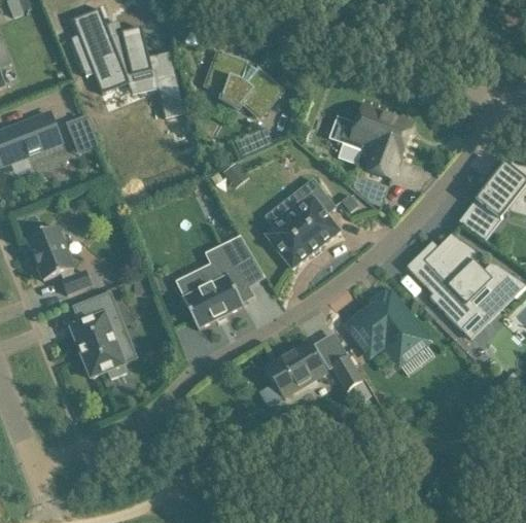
[(4,0),(9,14),(32,8),(29,0),(4,0)]
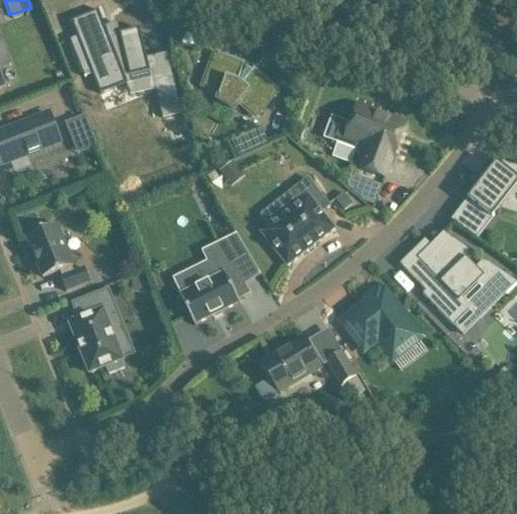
[(99,7),(72,18),(78,33),(71,36),(86,74),(93,71),(101,91),(128,80),(125,72),(130,70),(131,72),(132,72),(133,77),(134,77),(151,72),(150,68),(151,67),(151,66),(156,64),(154,54),(148,55),(140,24),(119,29),(120,31),(110,34),(99,7)]
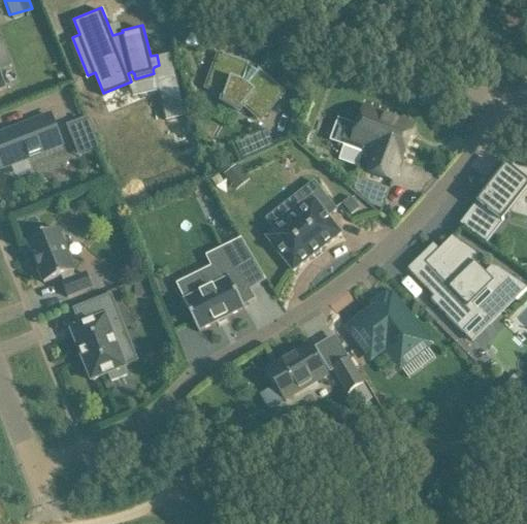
[(155,26),(159,45),(170,43),(166,24),(155,26)]
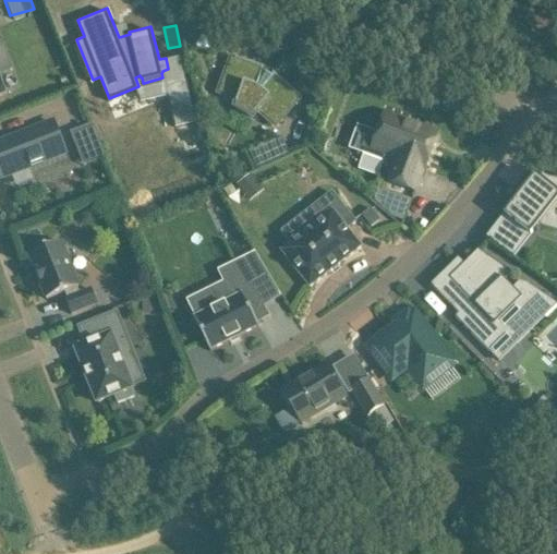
[(235,56),(231,55),(229,59),(218,89),(238,97),(234,105),(253,116),(257,108),(275,122),(295,97),(299,94),(295,91),(273,71),(270,74),(262,69),(264,65),(235,56)]
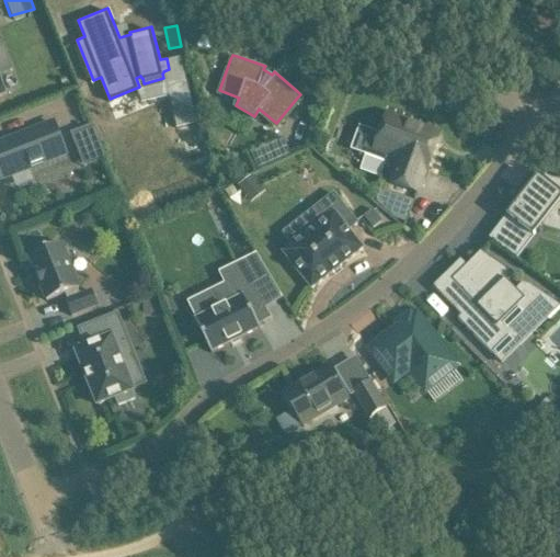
[(187,80),(167,86),(168,93),(175,125),(197,120),(187,80)]
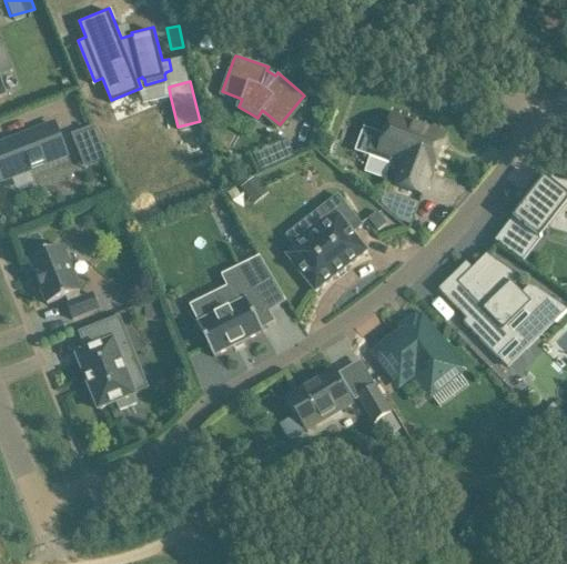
[(403,159),(394,181),(422,192),(429,169),(432,170),(444,138),(441,131),(392,112),(383,136),(377,133),(370,153),(388,160),(391,154),(403,159)]
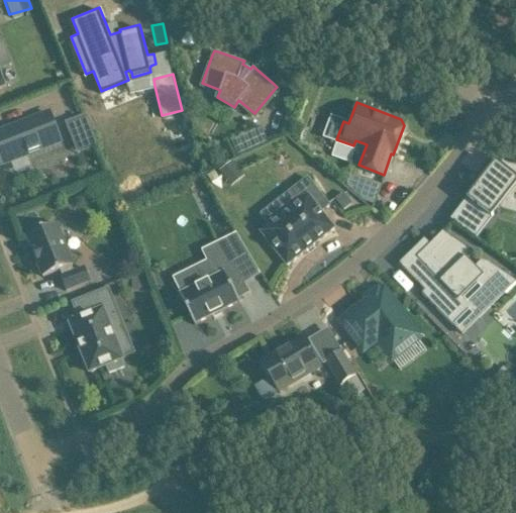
[(46,111),(0,129),(0,144),(6,160),(58,139),(46,111)]
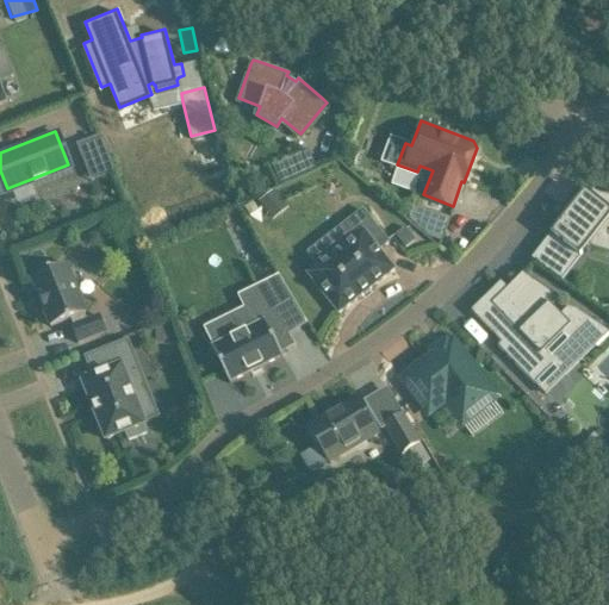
[(103,133),(78,143),(85,158),(109,149),(103,133)]
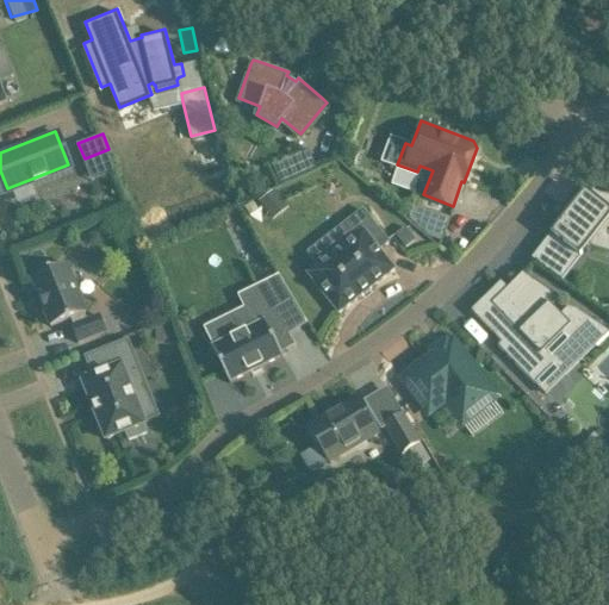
[(316,166),(308,148),(268,164),(277,182),(316,166)]
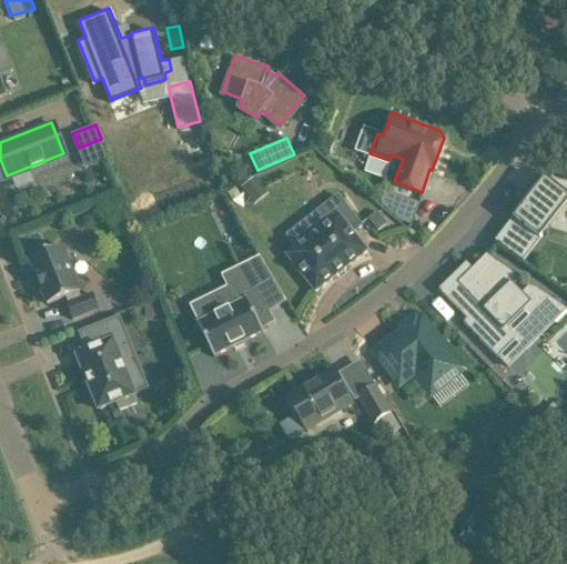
[(529,197),(513,217),(538,238),(562,210),(566,211),(566,180),(542,172),(525,193),(529,197)]
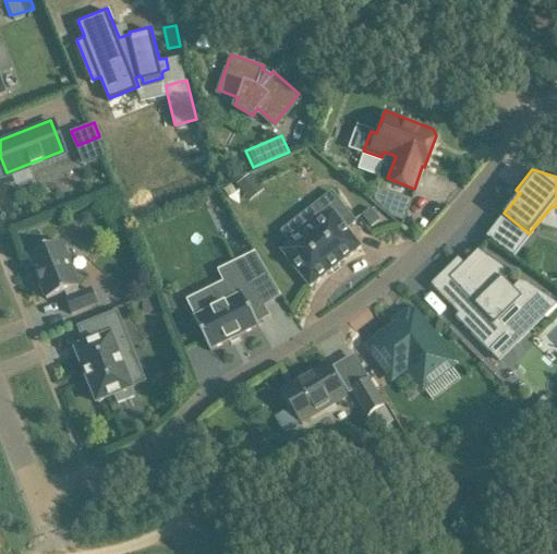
[(245,194),(259,183),(250,171),(235,182),(245,194)]
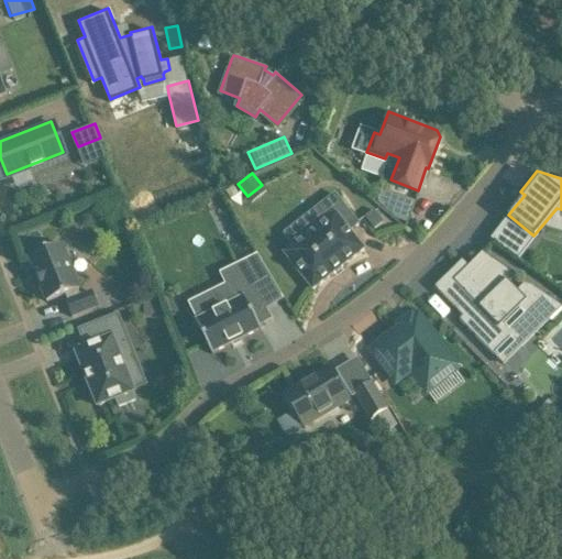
[(326,217),(283,250),(311,287),(363,247),(349,228),(357,221),(334,192),(317,205),(326,217)]
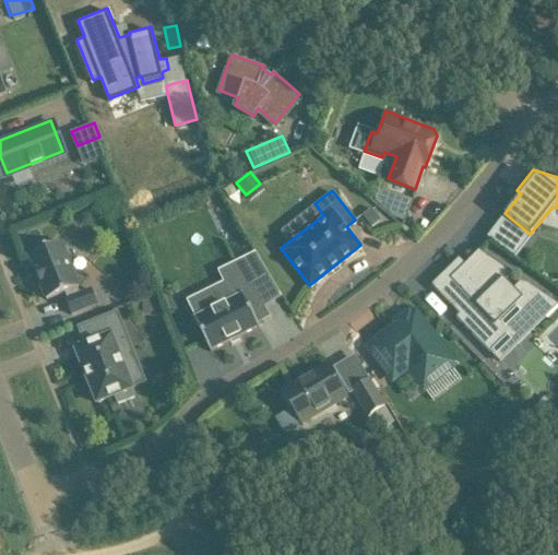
[(381,217),(370,204),(361,212),(371,225),(381,217)]
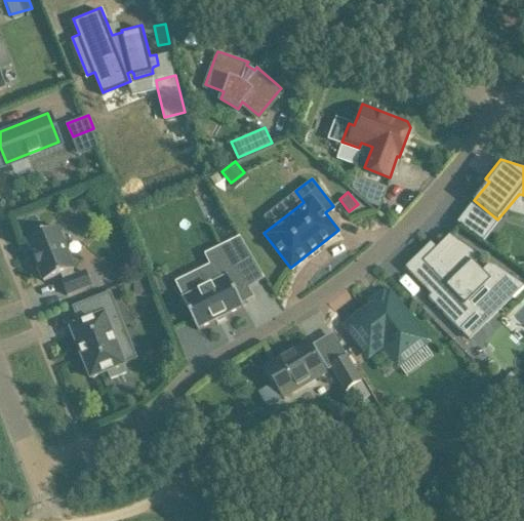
[(61,279),(66,291),(90,282),(85,269),(74,273),(72,267),(74,266),(57,225),(27,237),(43,278),(61,272),(63,278),(61,279)]
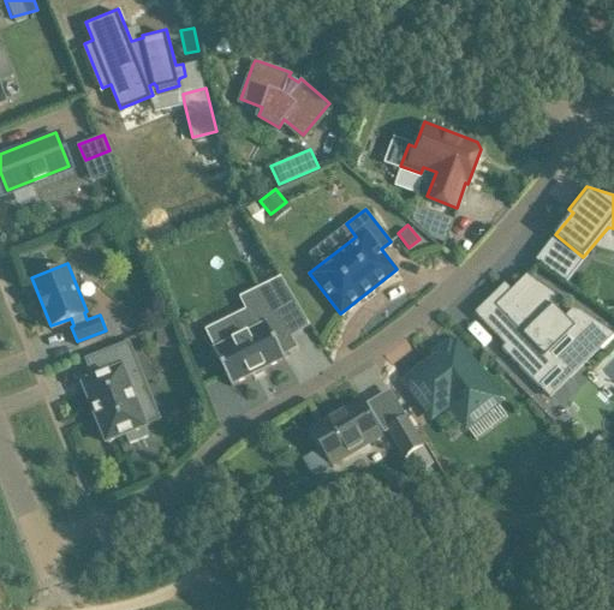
[(490,295),(475,311),(505,342),(501,346),(537,383),(559,363),(548,352),(567,333),(590,356),(613,333),(613,332),(574,305),(565,315),(554,304),(562,297),(528,273),(496,301),(490,295)]
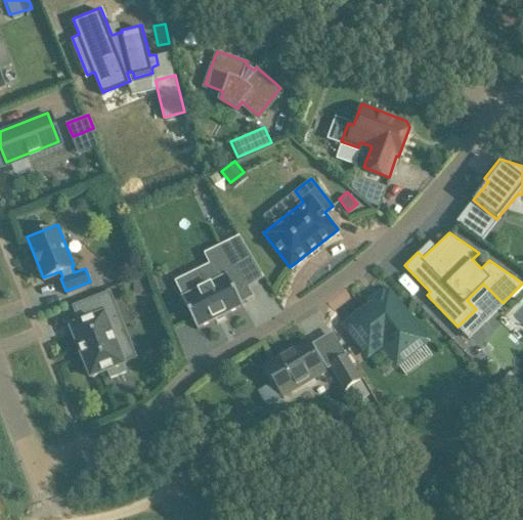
[(181,296),(197,327),(213,318),(214,318),(225,312),(243,304),(241,300),(253,295),(222,244),(205,252),(218,277),(204,285),(198,272),(180,280),(186,294),(181,296)]
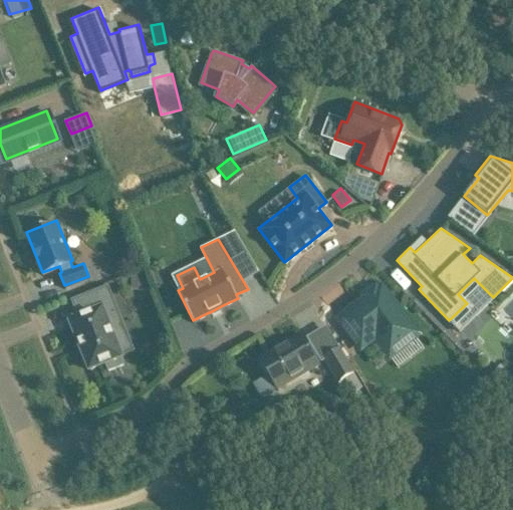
[(146,287),(146,273),(132,273),(132,287),(146,287)]
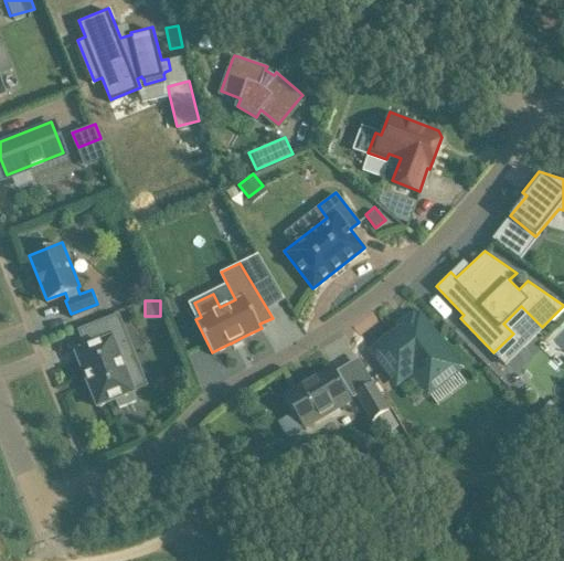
[(116,397),(118,405),(136,399),(132,391),(135,390),(128,373),(140,368),(118,313),(80,328),(85,345),(75,349),(83,368),(83,369),(83,370),(87,368),(93,382),(88,384),(89,385),(97,404),(116,397)]
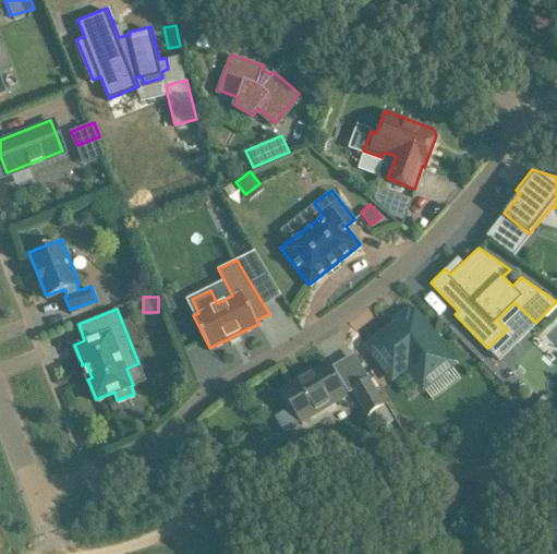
[(456,363),(413,309),(367,345),(386,369),(396,361),(404,362),(424,387),(456,363)]
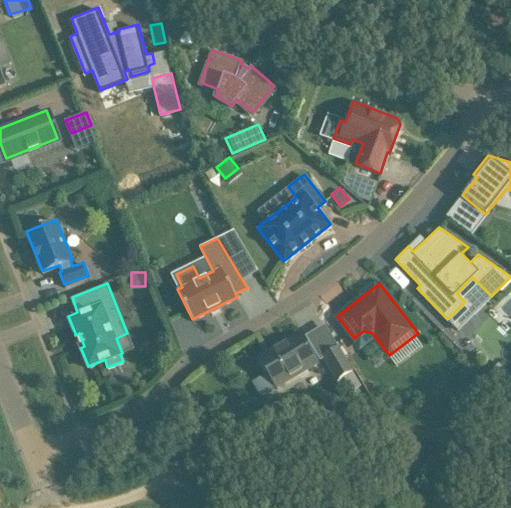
[(510,291),(499,301),(509,314),(510,312),(510,291)]
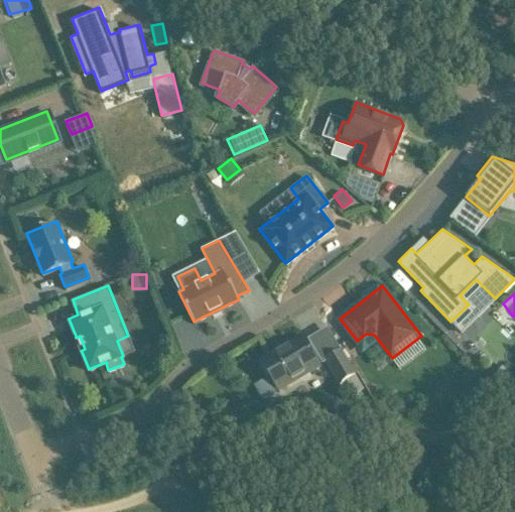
[(268,373),(278,388),(319,364),(301,334),(260,359),(262,362),(259,363),(266,374),(268,373)]
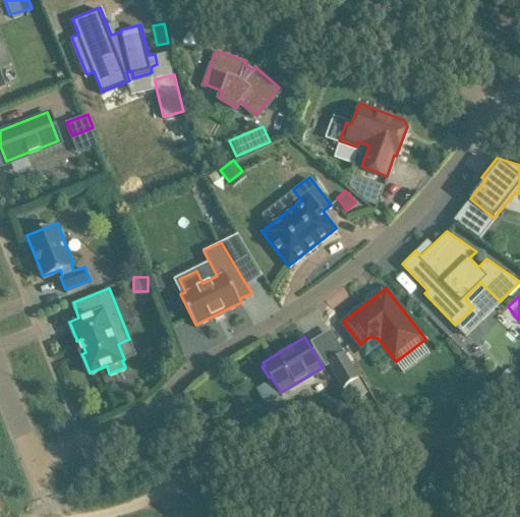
[(325,359),(339,384),(355,375),(340,349),(325,359)]
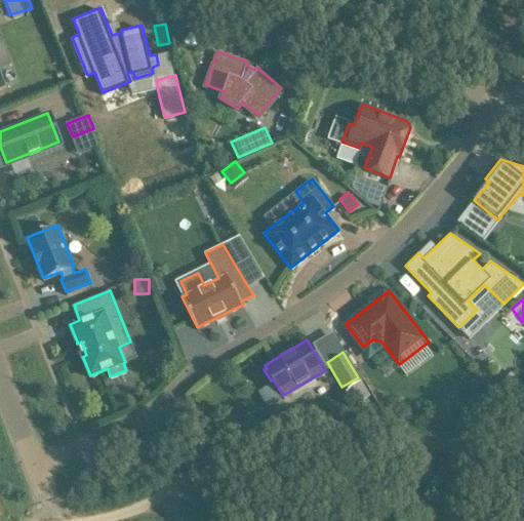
[(491,385),(478,372),(470,381),(482,393),(491,385)]
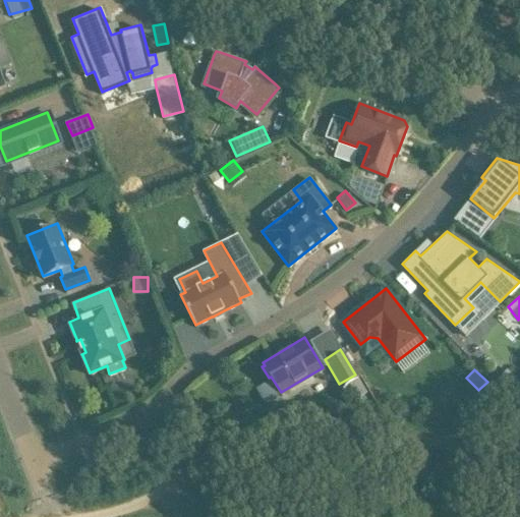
[(515,393),(519,387),(519,379),(513,371),(504,381),(515,393)]
